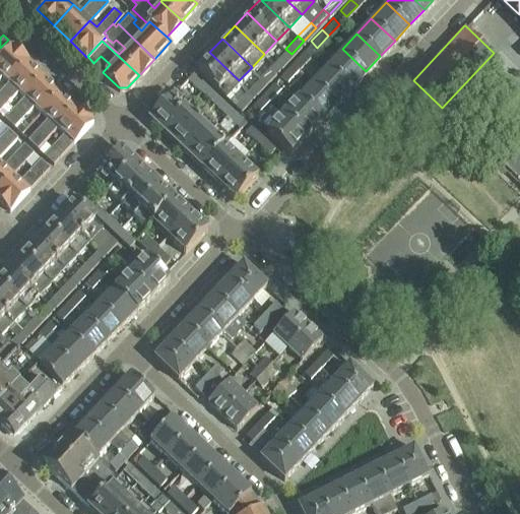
[(0,55),(0,73),(2,72),(9,79),(28,58),(12,43),(0,55)]
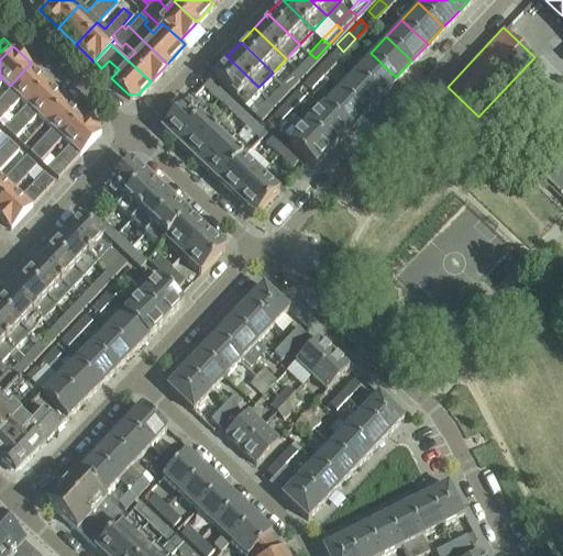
[(301,73),(316,58),(309,53),(295,67),(301,73)]
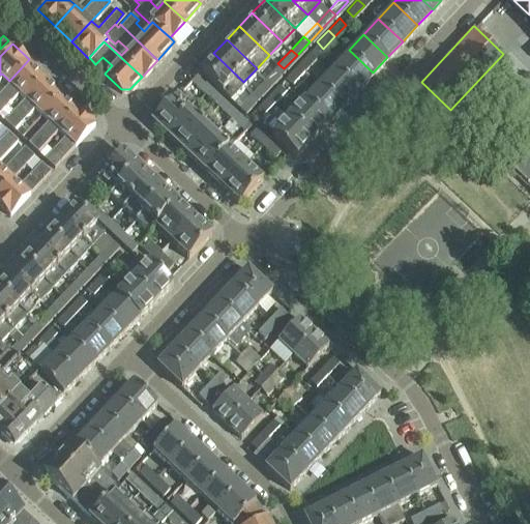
[(298,61),(304,68),(316,56),(310,50),(298,61)]
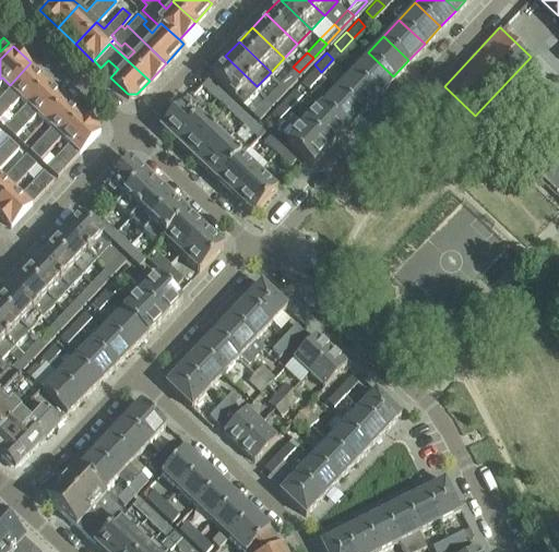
[(393,76),(368,52),(352,69),(377,93),(393,76)]
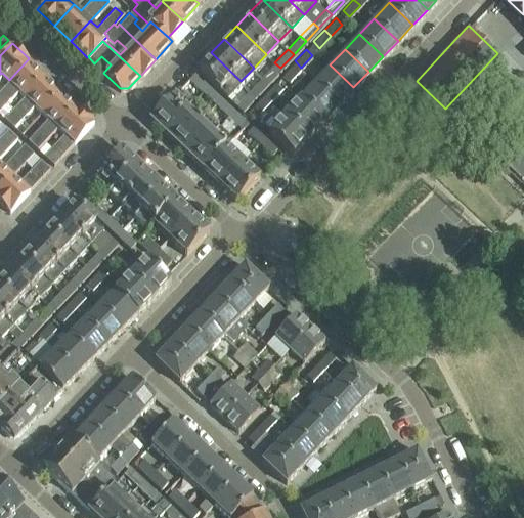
[(211,52),(199,67),(227,94),(241,81),(211,52)]
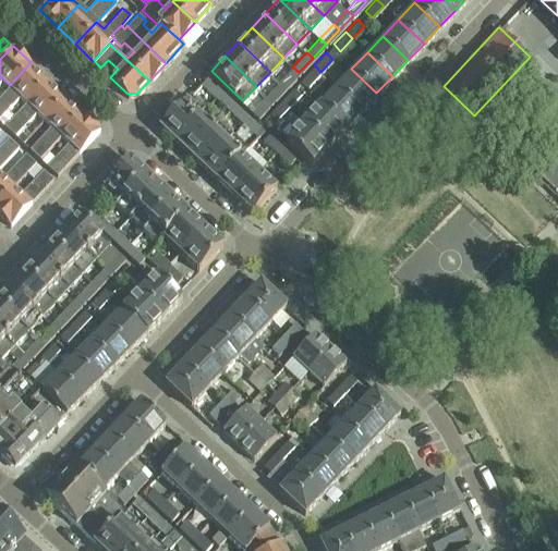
[(0,94),(0,113),(20,94),(26,100),(48,77),(31,62),(10,85),(0,94)]
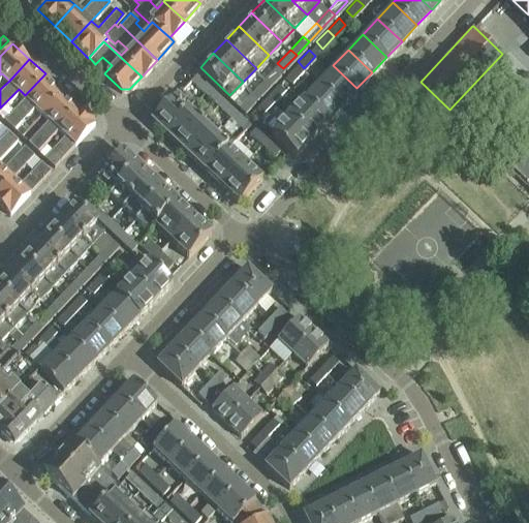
[(298,61),(286,73),(292,80),(304,68),(298,61)]
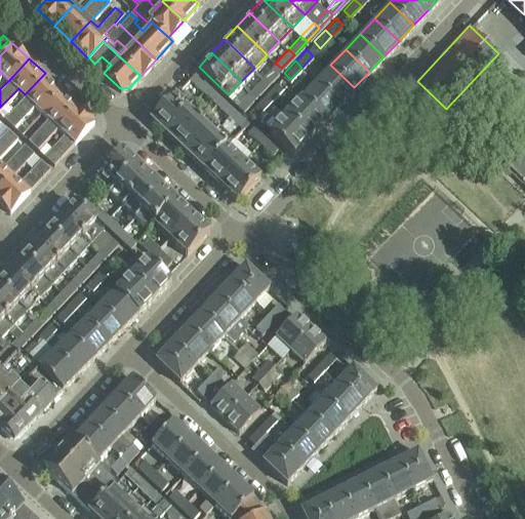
[(281,68),(275,63),(263,76),(269,81),(281,68)]
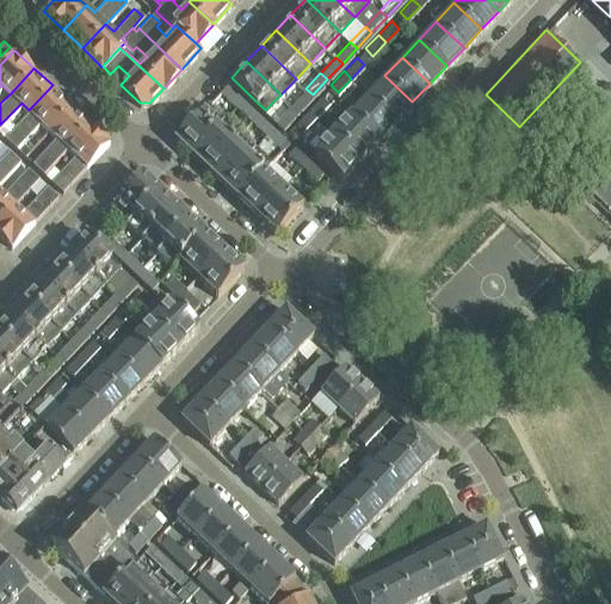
[(412,102),(384,75),(368,93),(395,119),(412,102)]
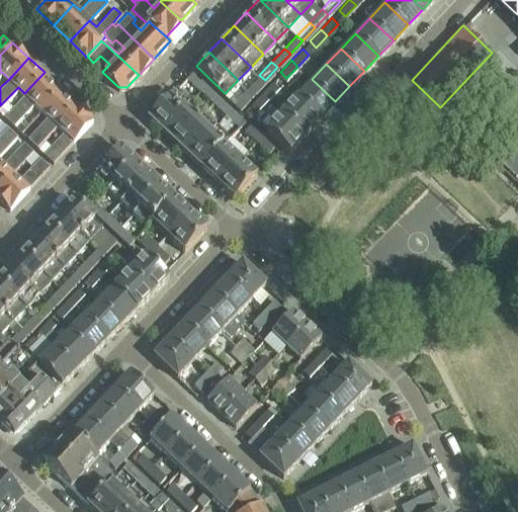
[(205,82),(192,70),(187,75),(200,88),(205,82)]
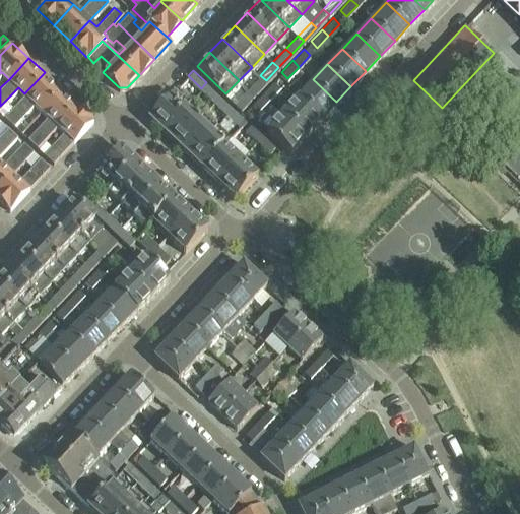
[(296,78),(289,85),(299,94),(322,117),(336,102),(313,79),(304,71),(296,78)]
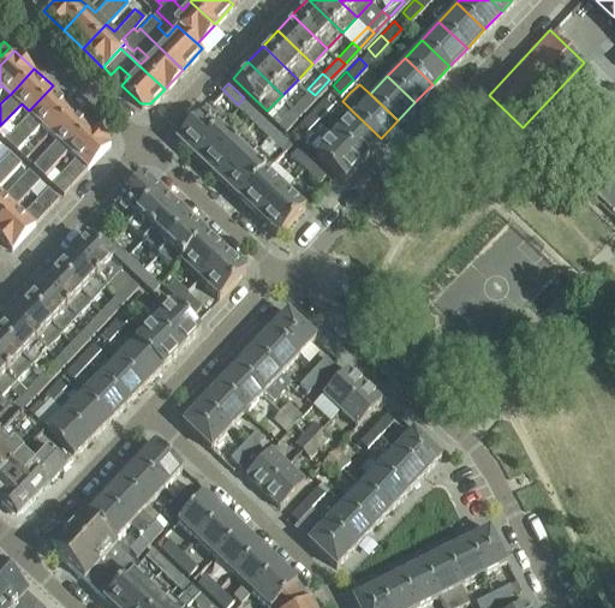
[(5,136),(17,147),(40,121),(48,129),(72,105),(53,85),(29,111),(5,136)]
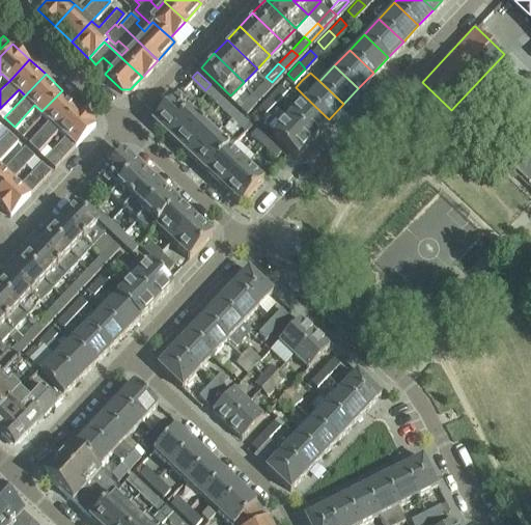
[(259,97),(272,82),(266,77),(253,90),(259,97)]
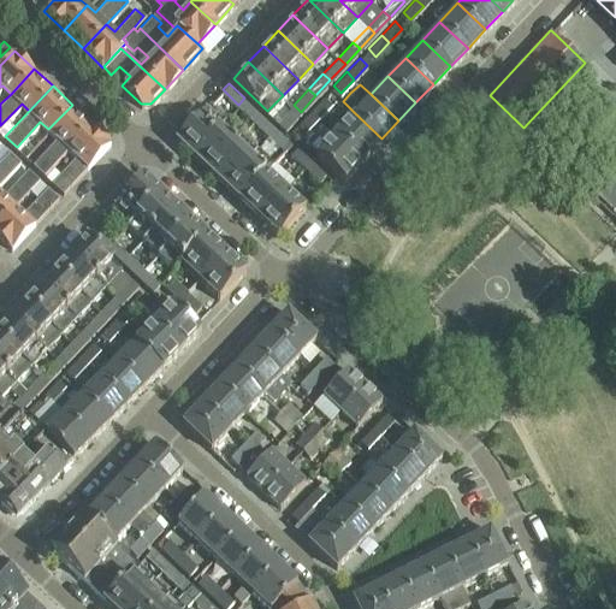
[(311,110),(319,117),(332,102),(324,95),(311,110)]
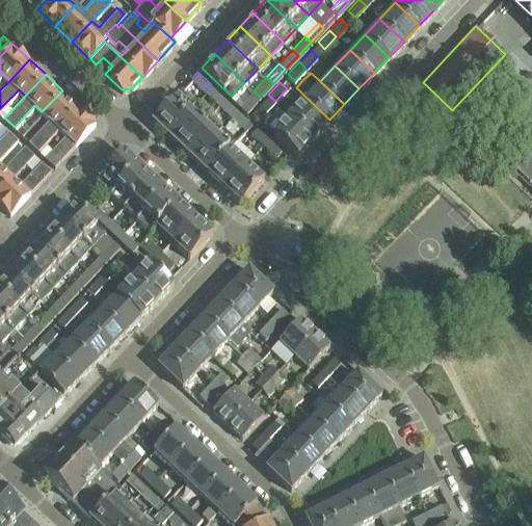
[(211,84),(206,90),(219,103),(224,97),(211,84)]
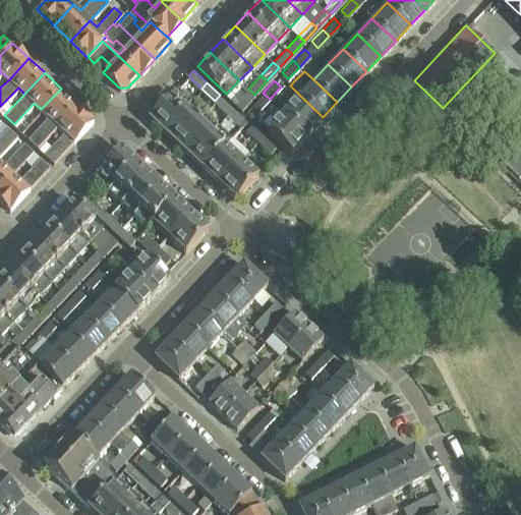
[(190,99),(178,87),(150,116),(163,128),(190,99)]
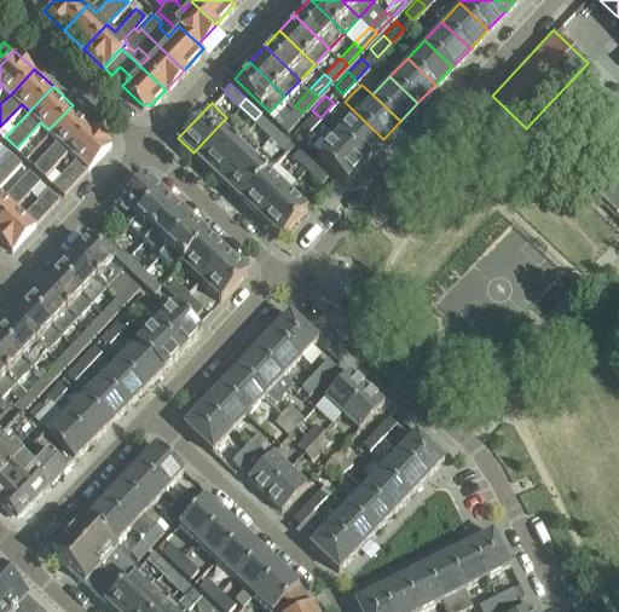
[(57,138),(33,163),(44,173),(68,148),(92,123),(73,105),(48,130),(57,138)]
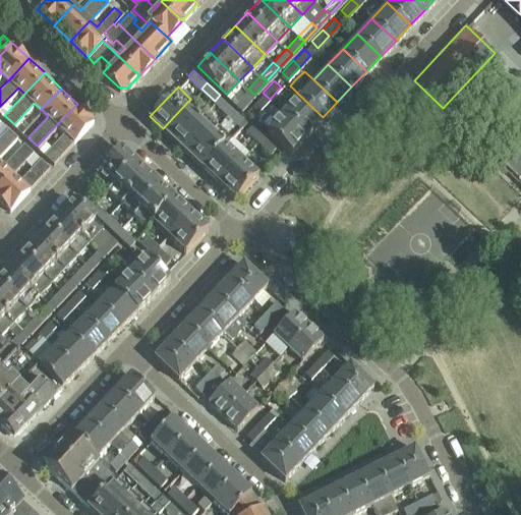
[(254,95),(248,89),(235,102),(241,108),(254,95)]
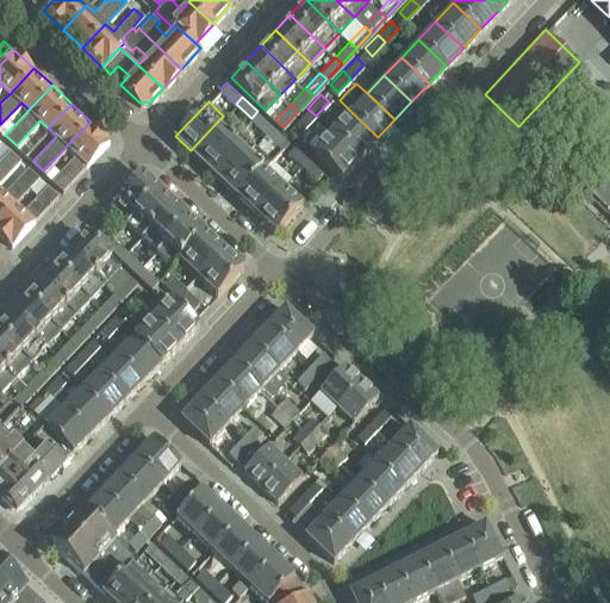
[(307,109),(294,122),(303,129),(316,116),(307,109)]
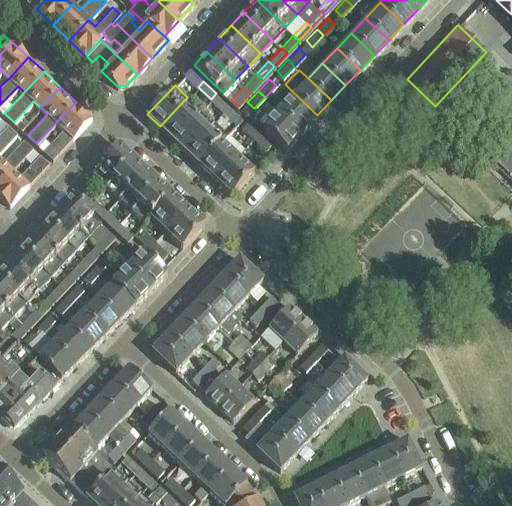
[(216,93),(211,99),(224,111),(229,105),(216,93)]
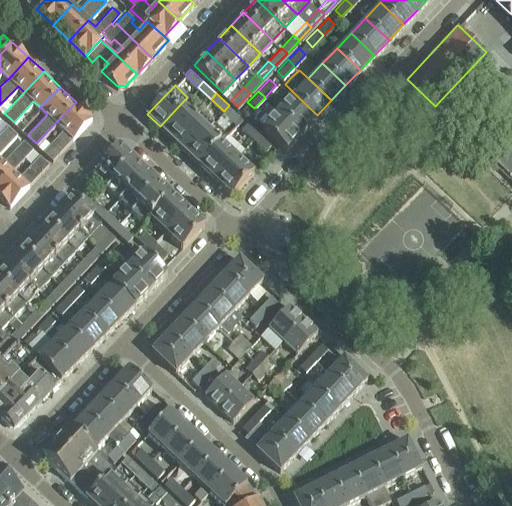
[(317,115),(294,93),(278,110),(302,132),(317,115)]
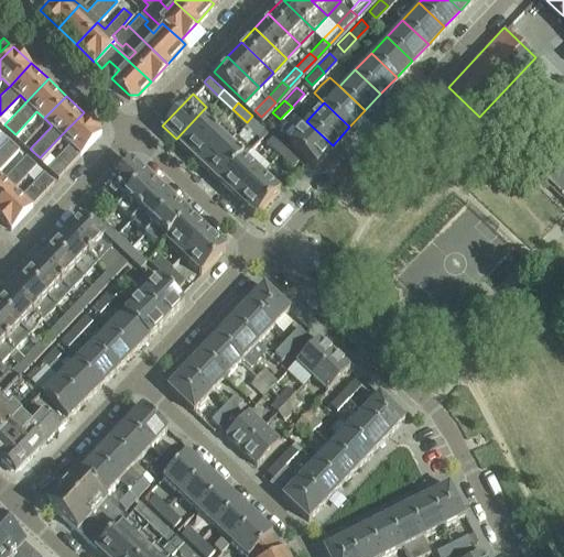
[(191,152),(220,120),(206,107),(176,139),(191,152)]
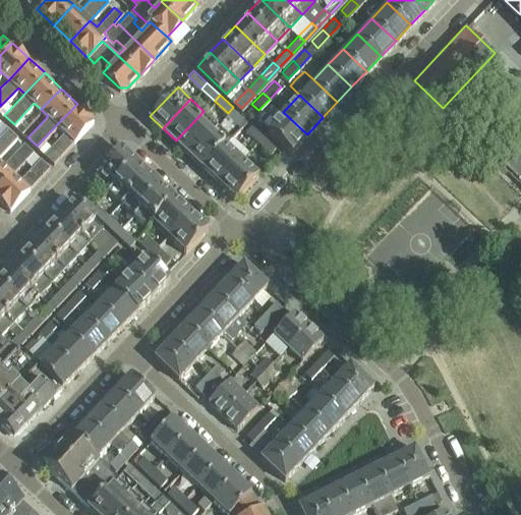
[(64,131),(44,153),(53,161),(93,119),(77,104),(57,124),(64,131)]
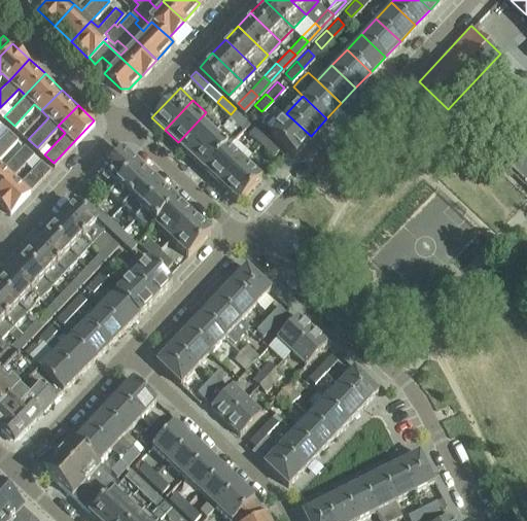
[(231,114),(244,127),(249,122),(236,108),(231,114)]
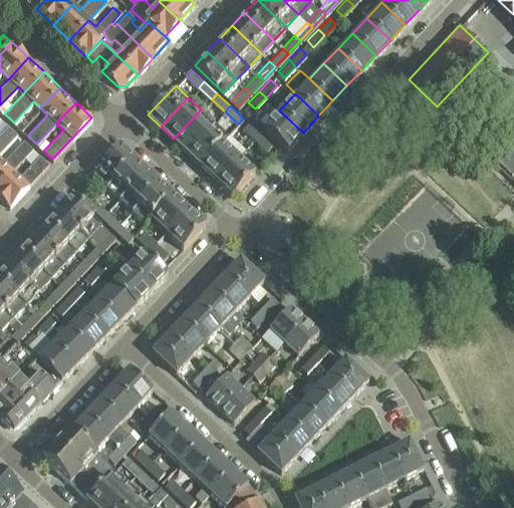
[(187,151),(214,121),(201,109),(174,139),(187,151)]
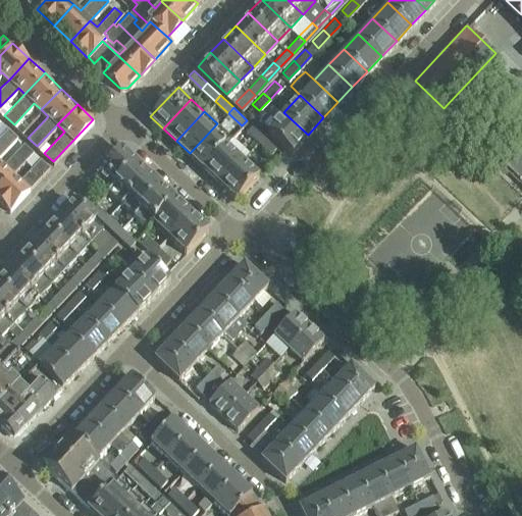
[(308,135),(283,112),(268,129),(292,151),(308,135)]
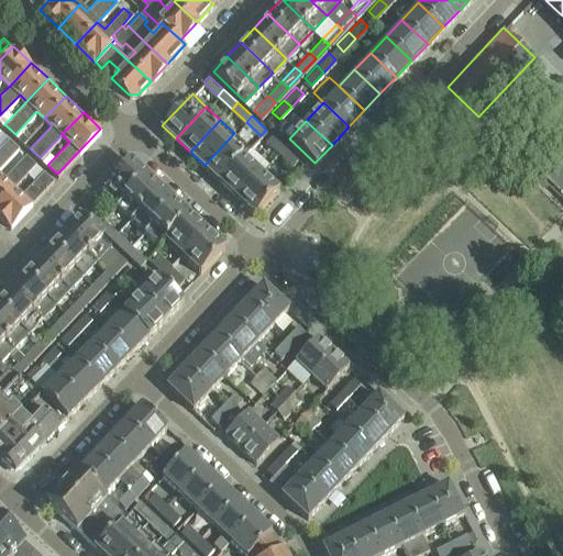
[(272,132),(269,134),(266,139),(278,151),(285,144),(272,132)]
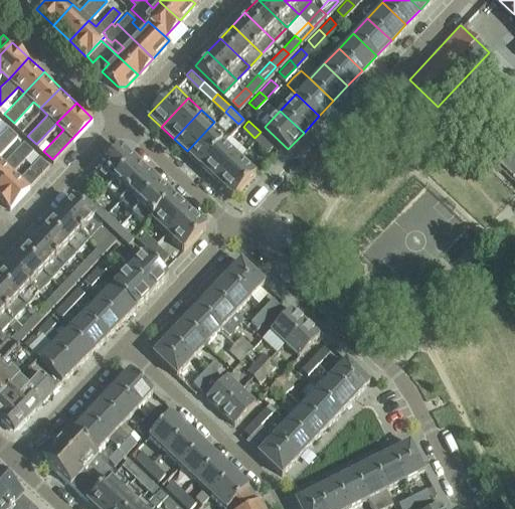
[(187,151),(200,164),(222,140),(222,141),(228,135),(214,122),(187,151)]
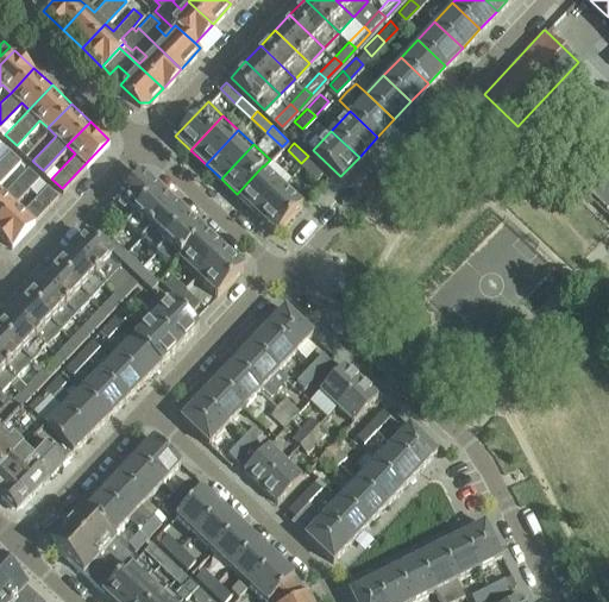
[(0,179),(20,158),(10,148),(0,157),(0,179)]
